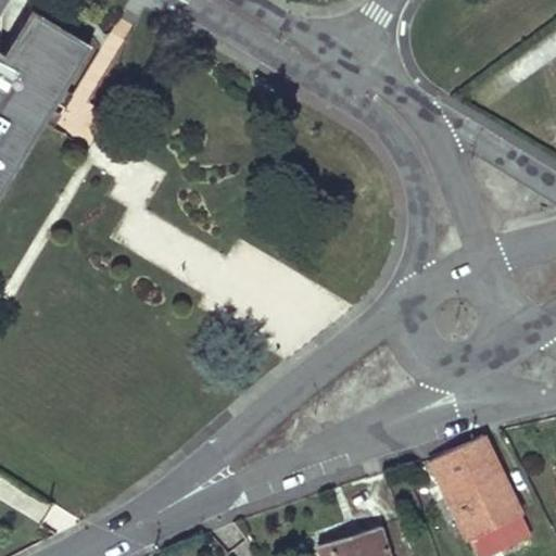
[(89,46),(32,12),(3,57),(0,53),(0,192),(42,123),(55,101),(89,46)]
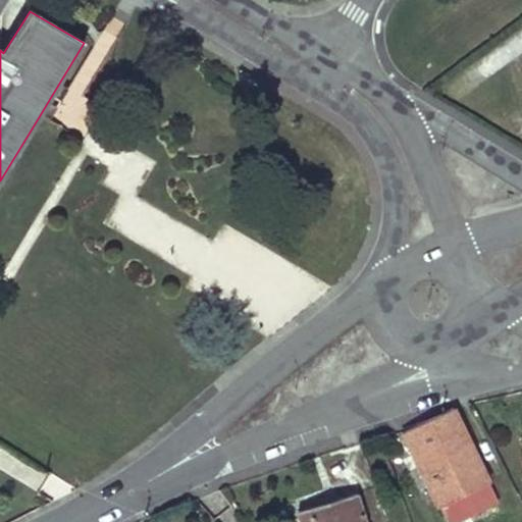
[(454,410),(427,422),(473,514),(497,502),(499,501),(454,410)]
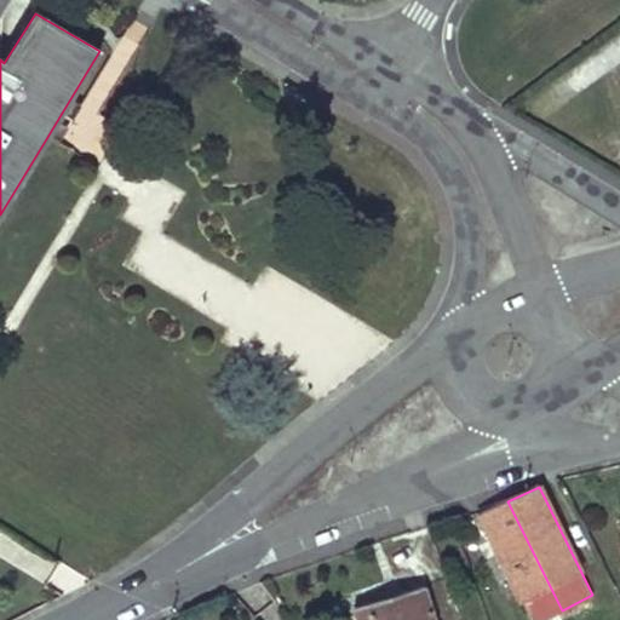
[(478,514),(529,619),(561,619),(557,613),(562,610),(507,501),(478,514)]
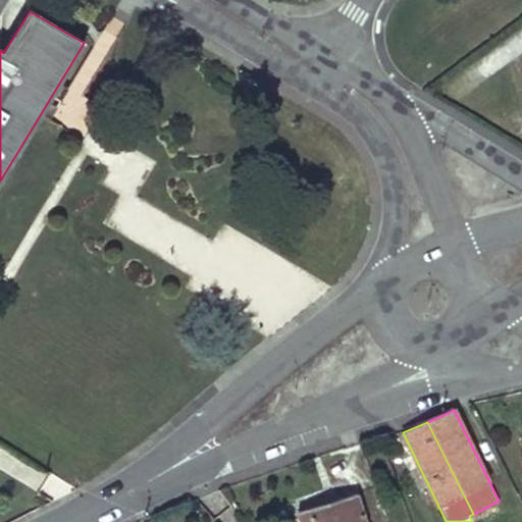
[(365,521),(357,494),(308,510),(311,521),(365,521)]
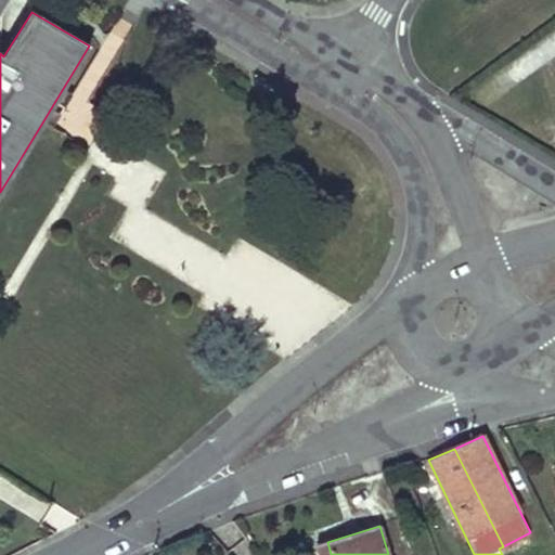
[(528,533),(503,546),(507,554),(519,554),(536,547),(528,533)]
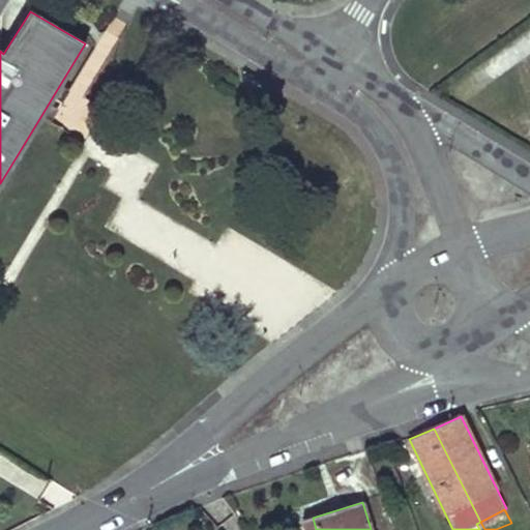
[(316,529),(313,518),(303,521),(305,529),(316,529)]
